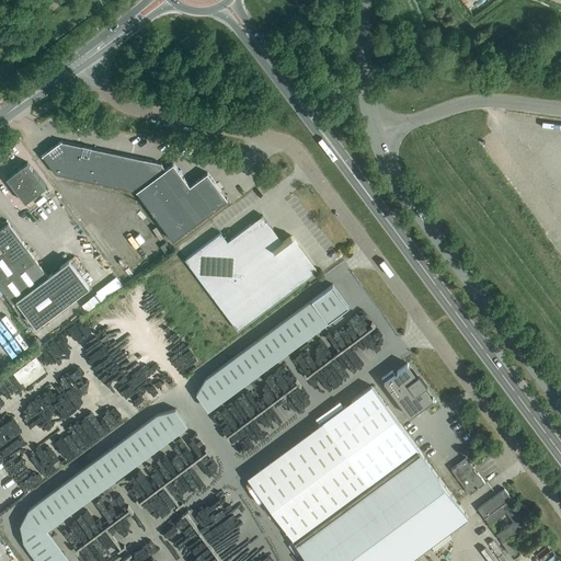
[(161,163),(63,142),(61,141),(42,156),(56,174),(136,192),(173,241),(228,201),(207,173),(190,186),(173,164),(165,170),(161,163)]
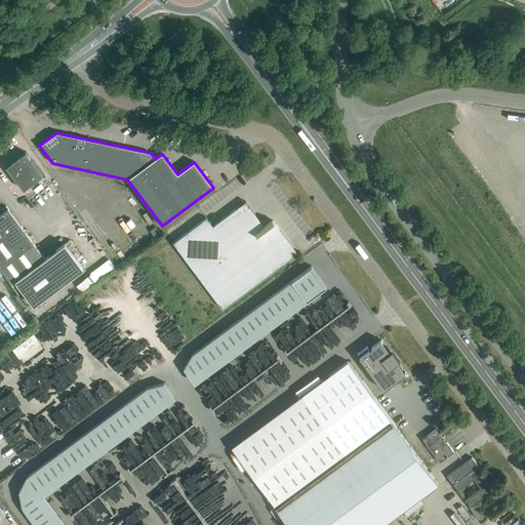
[(5,167),(24,191),(43,175),(26,153),(5,167)]
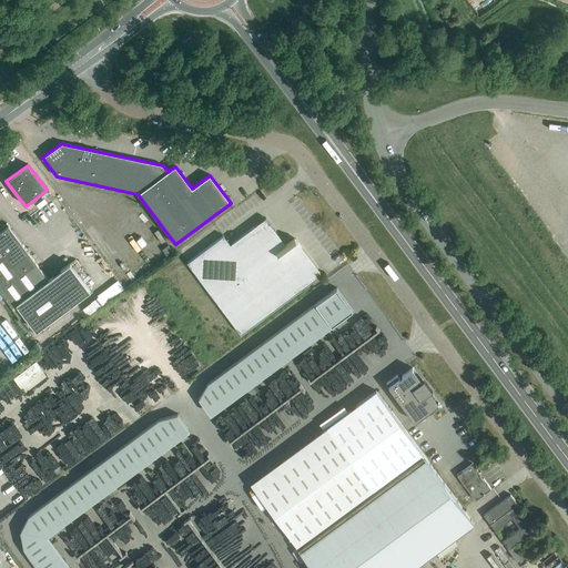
[(188,263),(241,335),(322,274),(297,241),(288,247),(265,217),(230,245),(224,235),(188,263)]
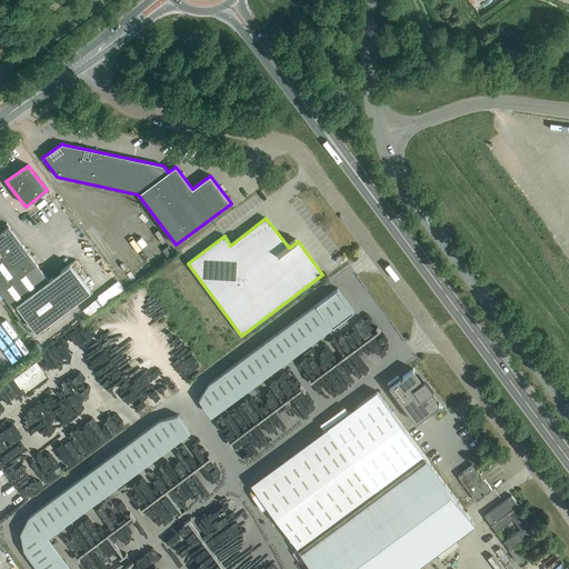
[(0,290),(12,308),(17,305),(37,331),(91,291),(71,265),(49,280),(9,226),(5,228),(3,227),(1,225),(0,223),(0,290)]
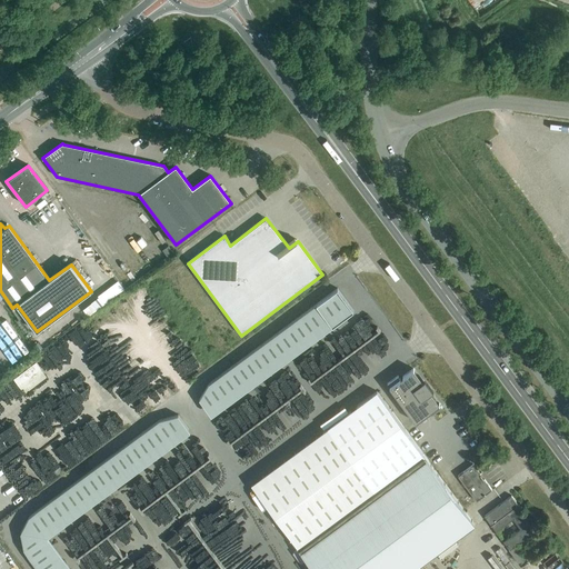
[(162,250),(169,258),(175,253),(168,246),(162,250)]
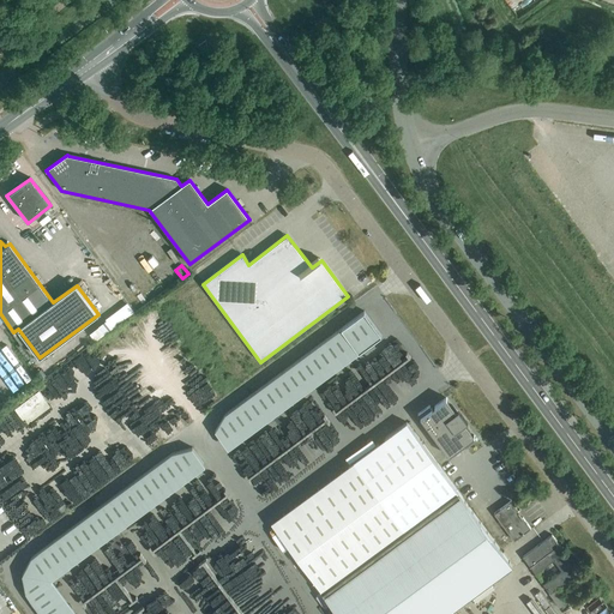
[(114,325),(136,309),(128,301),(107,317),(114,325)]
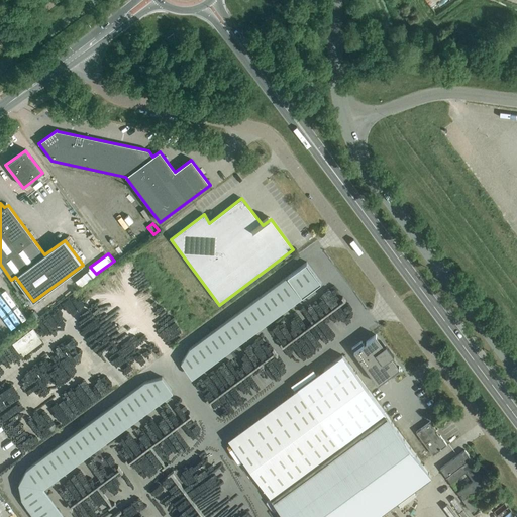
[(13,344),(22,357),(42,342),(32,329),(13,344)]
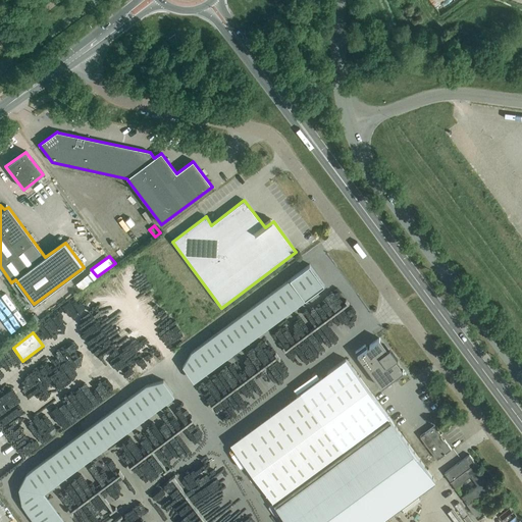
[(402,371),(395,361),(398,359),(389,348),(386,351),(379,341),(380,340),(379,338),(367,348),(365,346),(355,353),(358,356),(359,355),(382,386),(381,387),(381,388),(394,378),(396,381),(406,374),(403,371),(402,371)]
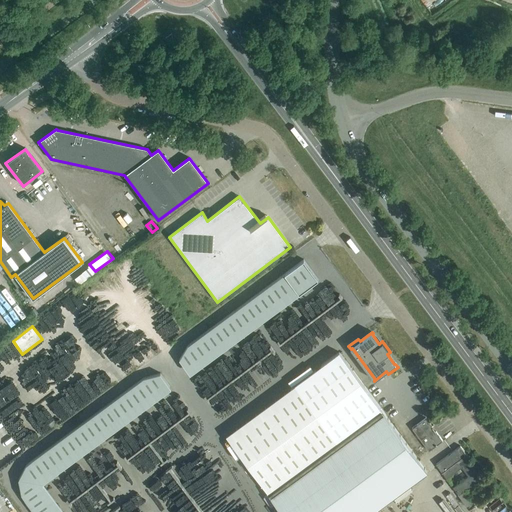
[(383,411),(339,353),(287,391),(331,449),(383,411)]
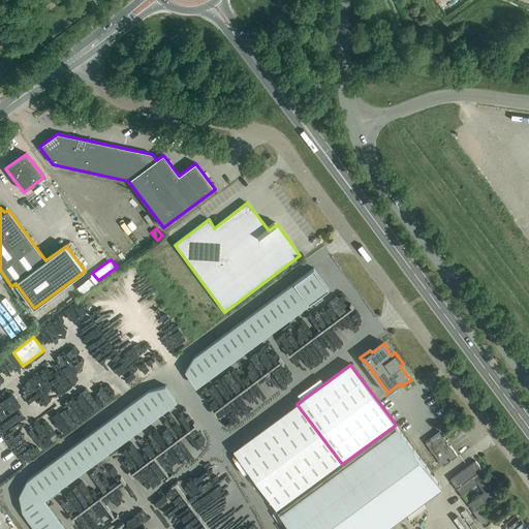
[(0,433),(7,448),(25,454),(36,453),(45,448),(34,425),(36,418),(42,421),(41,418),(50,422),(51,432),(55,417),(53,412),(56,405),(60,405),(57,397),(47,398),(39,396),(37,397),(36,387),(31,385),(31,381),(18,377),(10,380),(24,410),(21,410),(19,417),(8,414),(5,409),(0,412),(0,411),(0,433)]
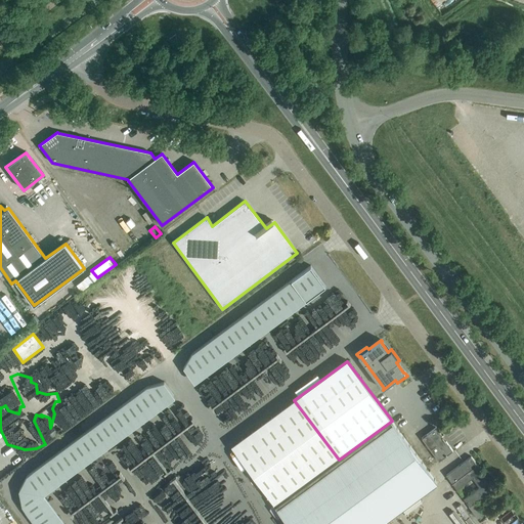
[(72,523),(46,485),(178,398),(165,379),(163,380),(16,476),(20,493),(40,523),(72,523)]
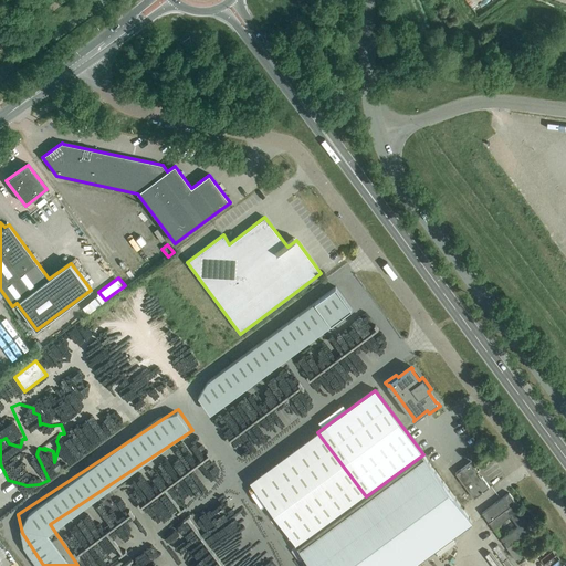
[(296,546),(311,565),(411,565),(473,521),(423,454),(366,496),(296,546)]
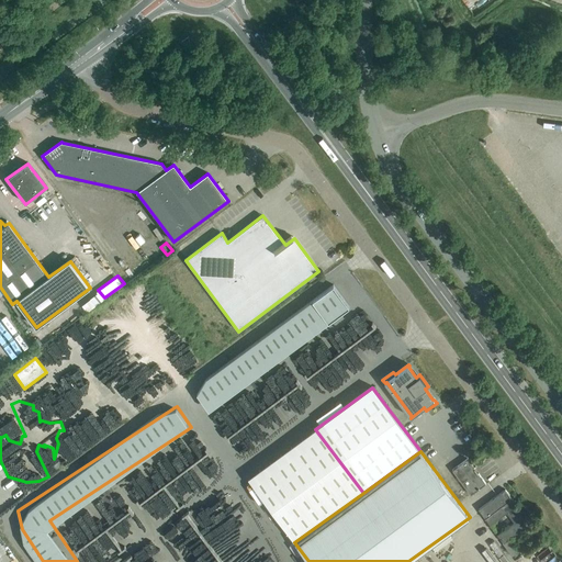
[(452,470),(471,495),(478,490),(479,490),(480,489),(479,489),(485,484),(468,459),(452,470)]
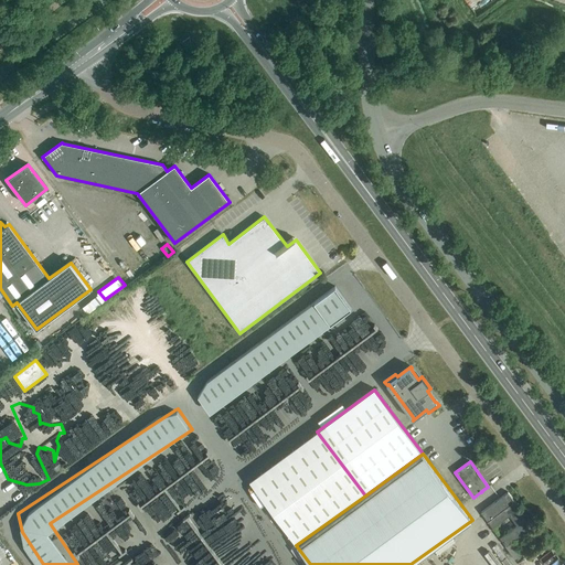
[(505,545),(504,546),(514,560),(521,555),(511,543),(531,528),(513,503),(514,502),(508,492),(481,512),(492,528),(509,515),(516,525),(500,537),(505,545)]
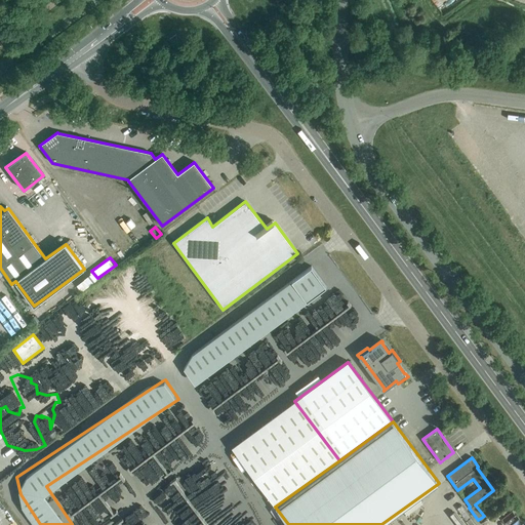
[(84,524),(107,524),(106,524),(108,517),(82,511),(82,509),(75,507),(73,515),(80,517),(79,524),(84,524)]
